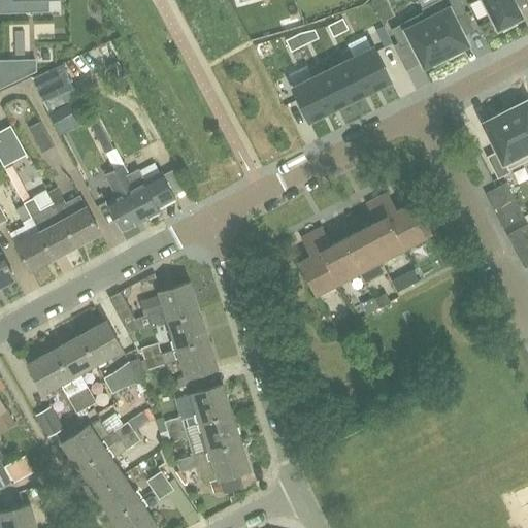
[(0,0),(0,11),(26,11),(25,0),(0,0)]
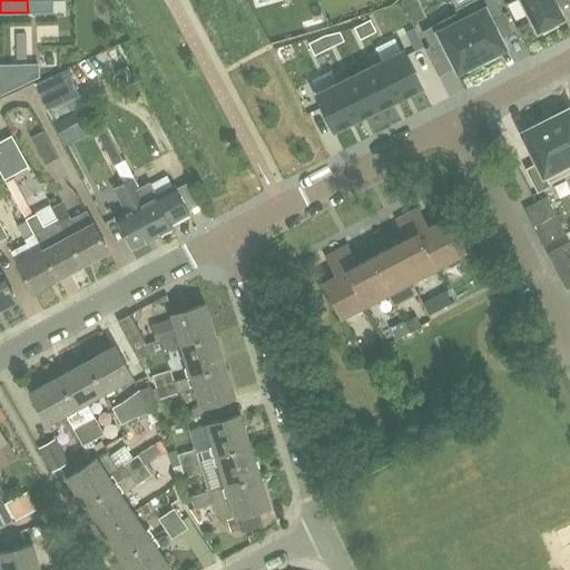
[(495,0),(472,0),(454,9),(458,13),(483,64),(500,56),(498,51),(505,47),(492,20),(503,15),(495,0)]
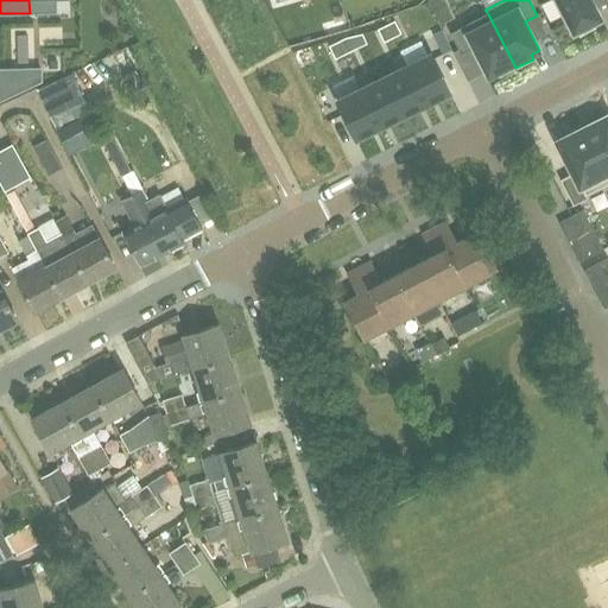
[(593,24),(601,19),(590,0),(556,0),(574,33),(577,31),(580,36),(595,27),(593,24)]
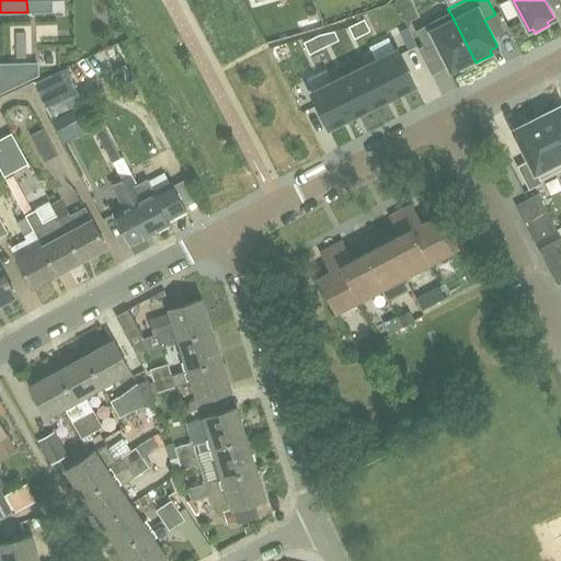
[(450,13),(415,31),(425,49),(437,44),(450,70),(458,67),(460,70),(476,63),(450,13)]
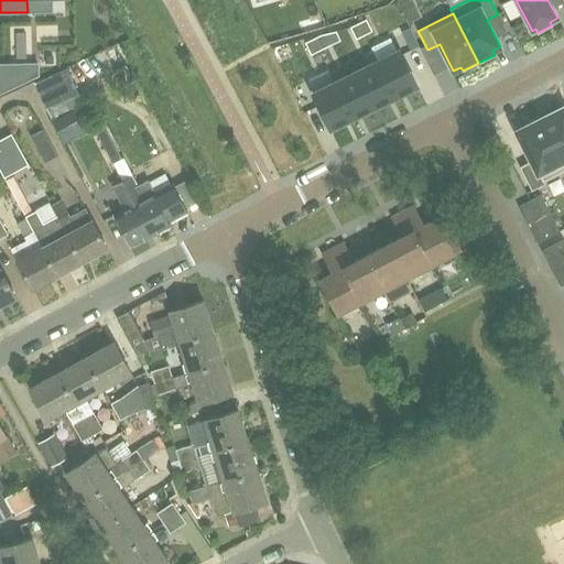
[(366,19),(358,22),(364,34),(371,31),(366,19)]
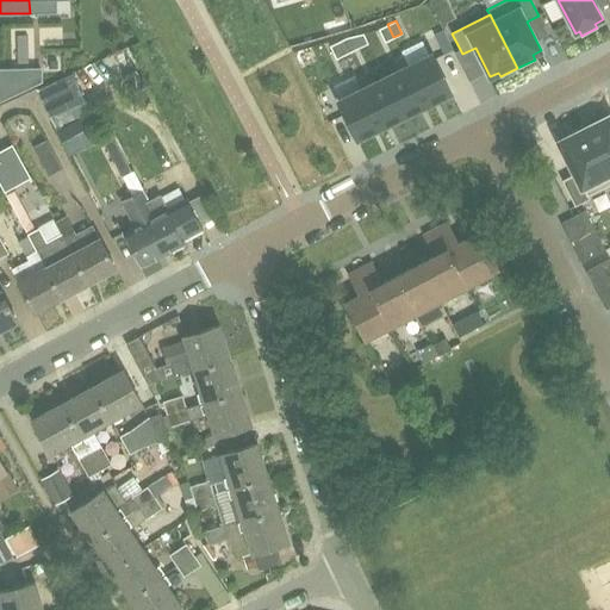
[(385,41),(393,37),(387,24),(379,29),(385,41)]
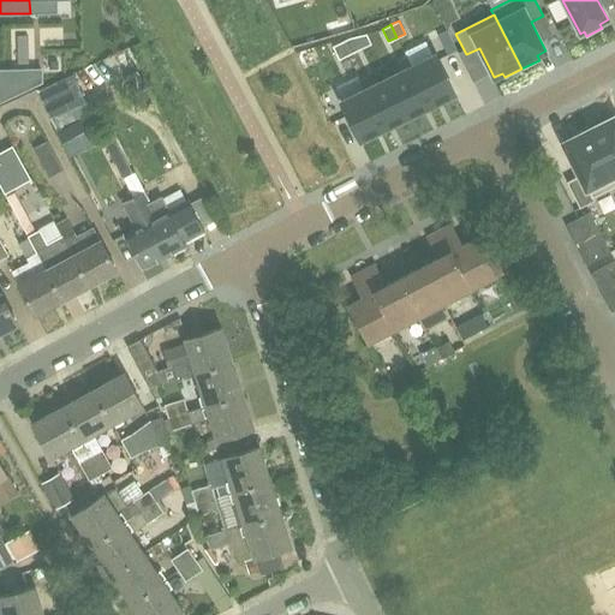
[(27,35),(17,35),(18,59),(28,59),(27,35)]
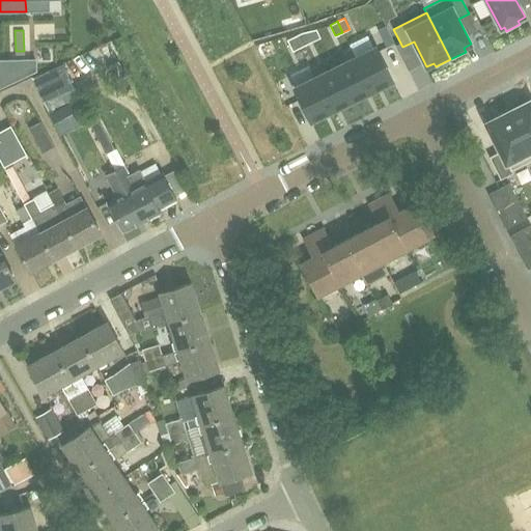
[(302,33),(295,37),(300,48),(307,45),(302,33)]
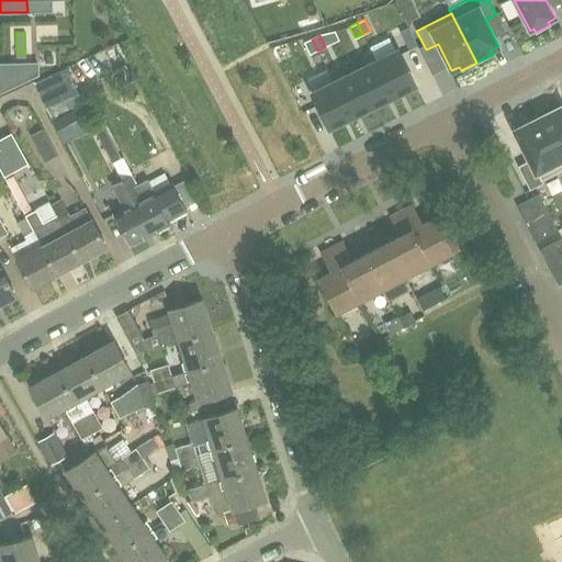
[(311,54),(317,51),(312,40),(304,43),(311,54)]
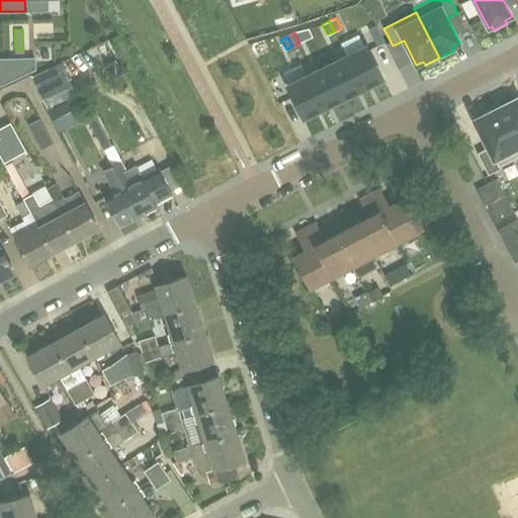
[(347,57),(362,89),(383,79),(367,47),(347,57)]
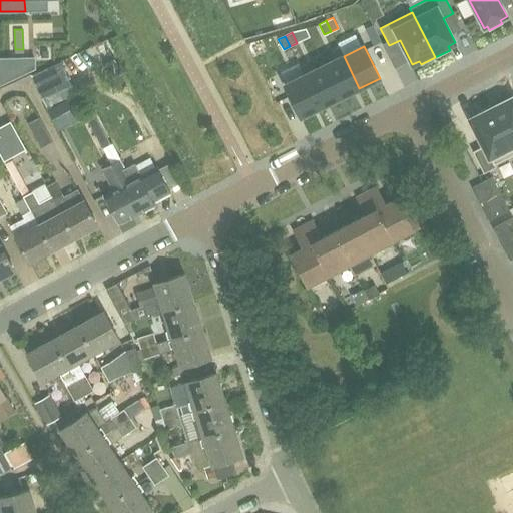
[(340,97),(359,88),(344,56),(324,66),(340,97)]
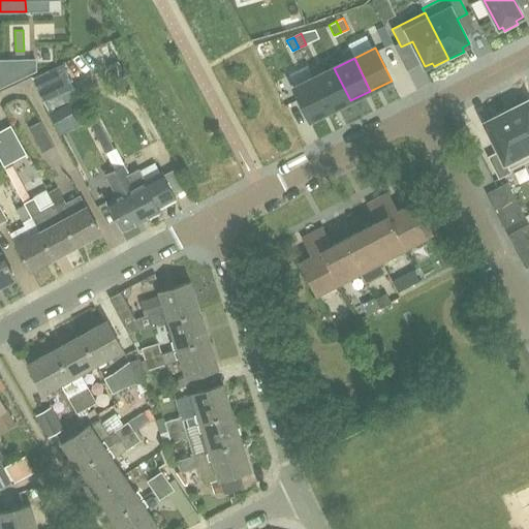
[(35,60),(0,61),(0,88),(35,70),(35,60)]
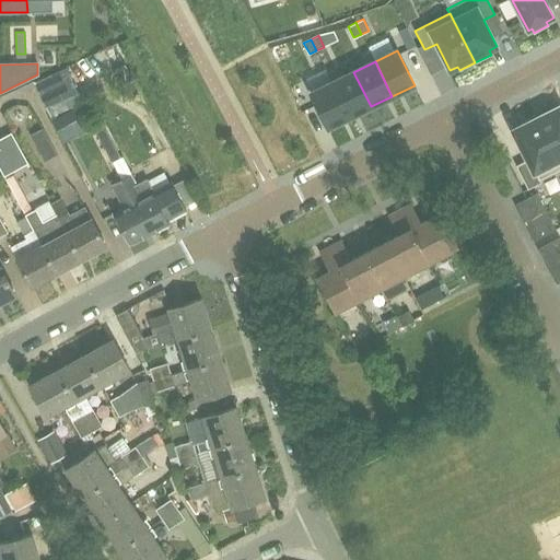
[(49,77),(33,83),(42,98),(46,97),(53,111),(63,106),(66,111),(83,103),(73,81),(68,68),(49,77)]
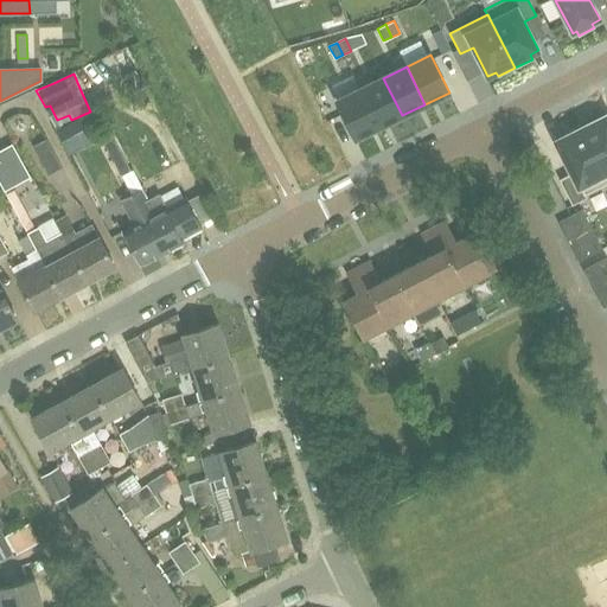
[(360,89),(379,127),(402,115),(383,78),(360,89)]
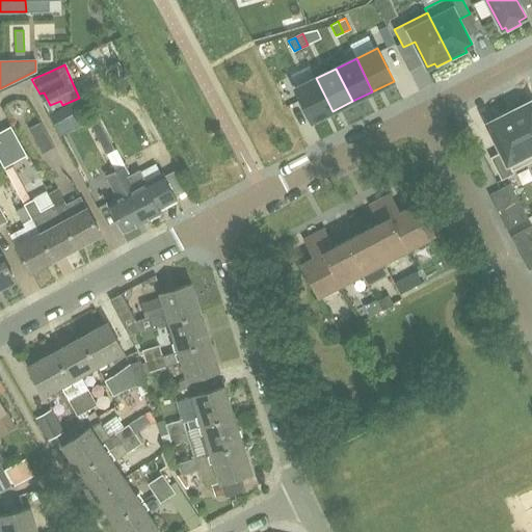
[(312,122),(333,111),(316,78),(295,88),(312,122)]
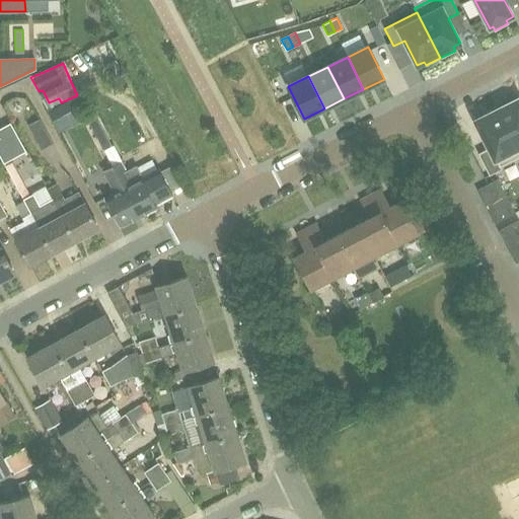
[(518,99),(498,110),(518,153),(518,99)]
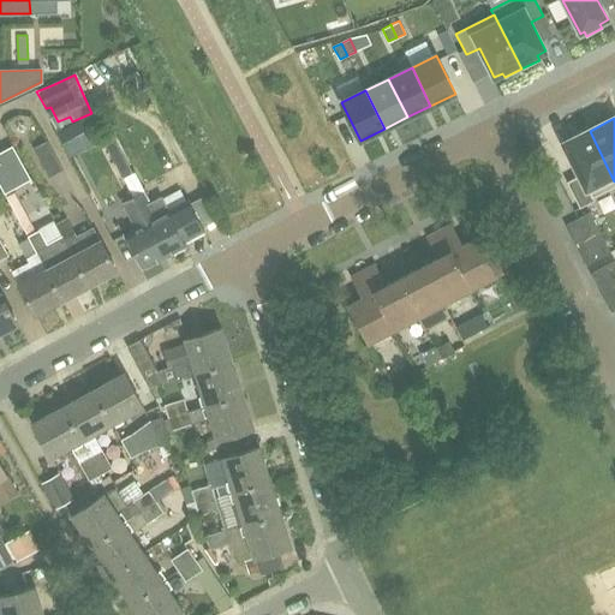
[(95,145),(89,126),(60,136),(66,155),(95,145)]
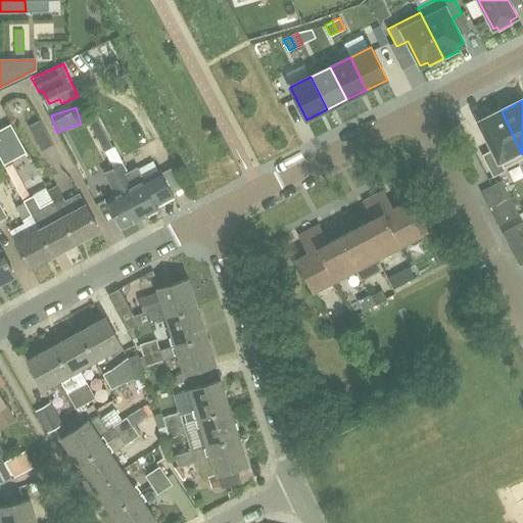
[(522,154),(502,111),(479,123),(493,149),(482,155),(492,177),(506,171),(505,169),(522,158),(522,154)]
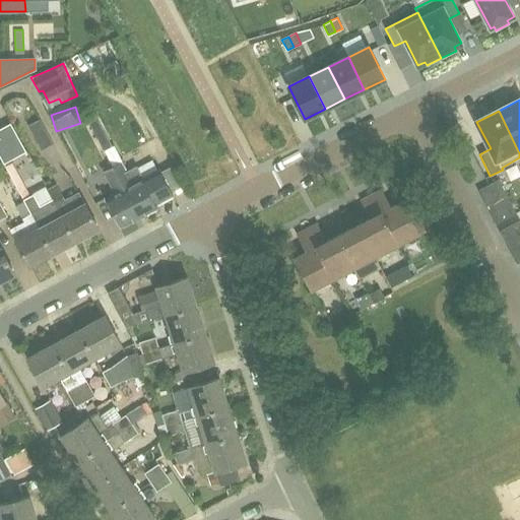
[(104,151),(112,147),(92,113),(85,116),(104,151)]
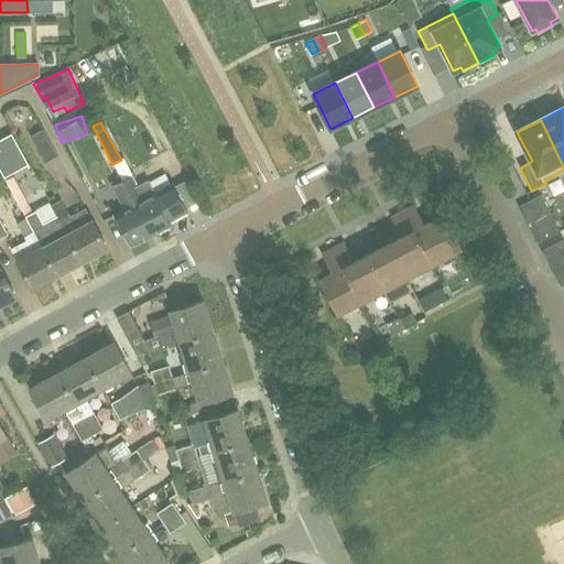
[(30,136),(44,162),(58,155),(44,129),(30,136)]
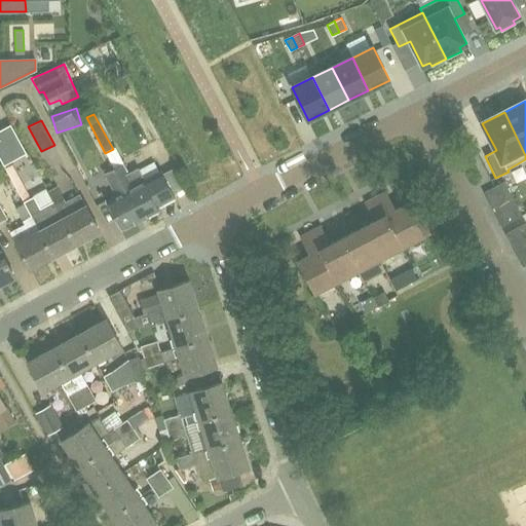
[(0,129),(0,158),(3,165),(26,153),(10,124),(0,129)]
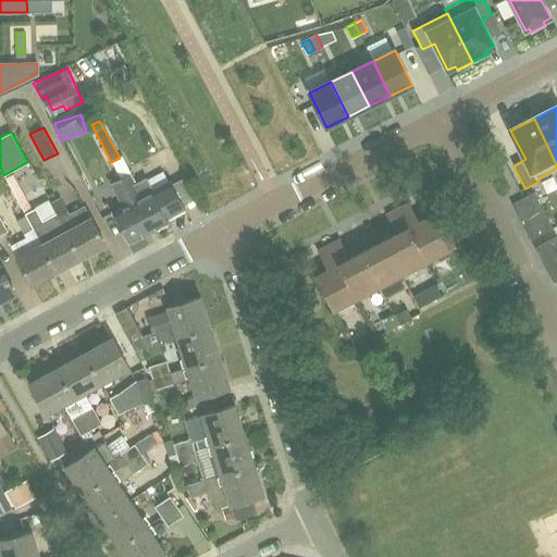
[(132,174),(122,180),(149,232),(168,222),(166,218),(185,208),(171,182),(152,192),(146,180),(136,184),(132,174)]
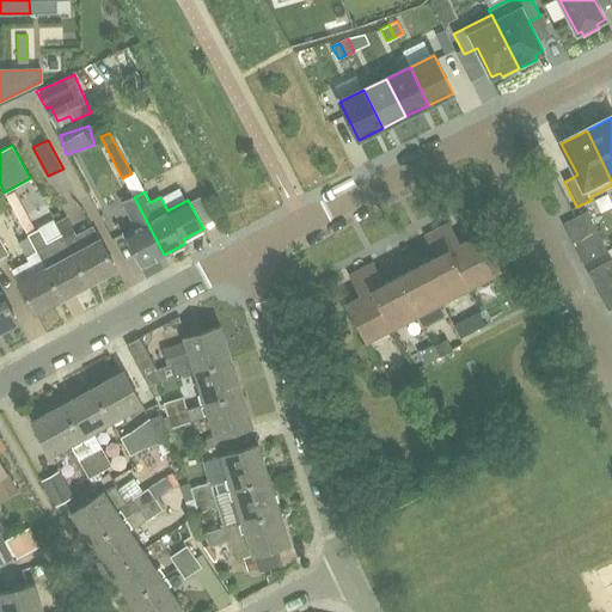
[(142,267),(164,255),(134,197),(132,194),(122,199),(135,227),(126,233),(142,267)]
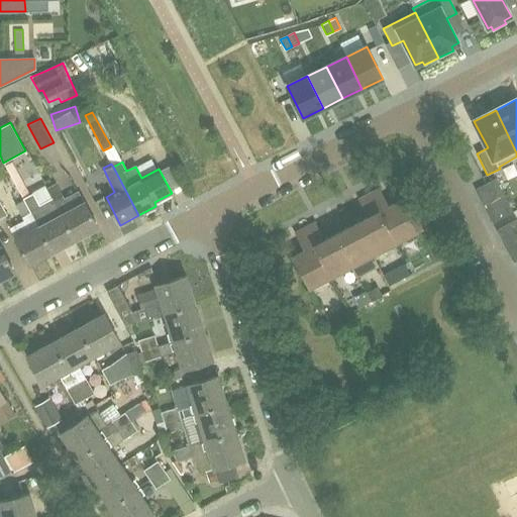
[(480,201),(500,190),(495,179),(476,189),(474,190),(480,201)]
